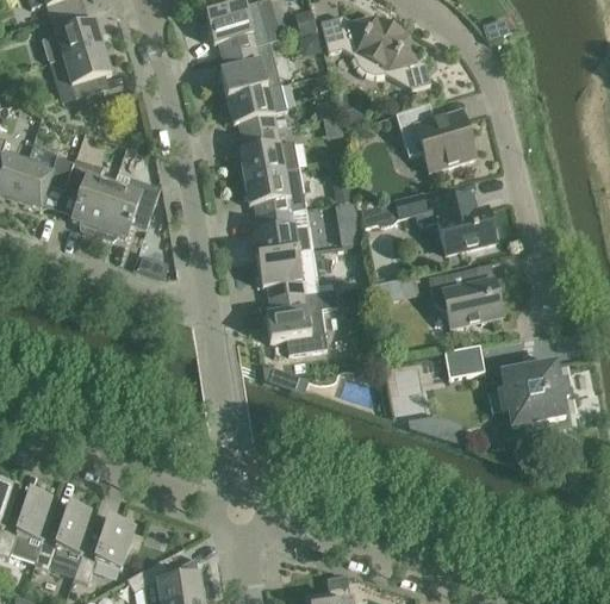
[(44,2),(50,18),(79,8),(75,0),(29,0),(31,7),(44,2)]
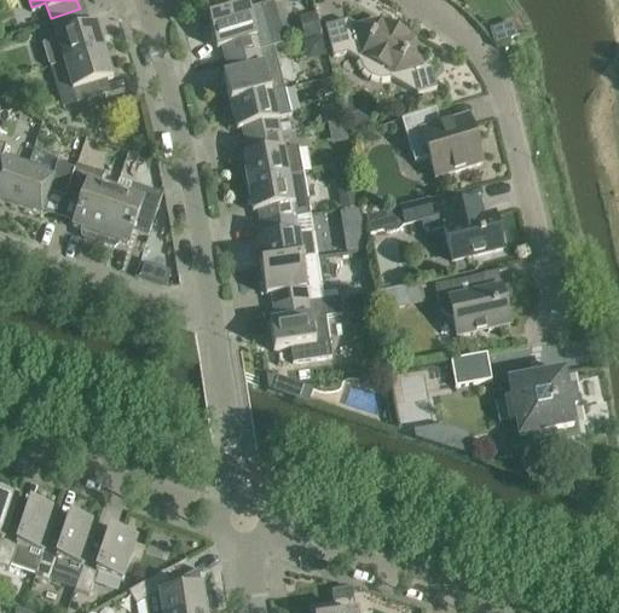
[(227,10),(207,16),(215,44),(226,41),(230,53),(259,46),(273,42),(261,0),(248,4),(242,6),(241,0),(226,5),(227,10)]
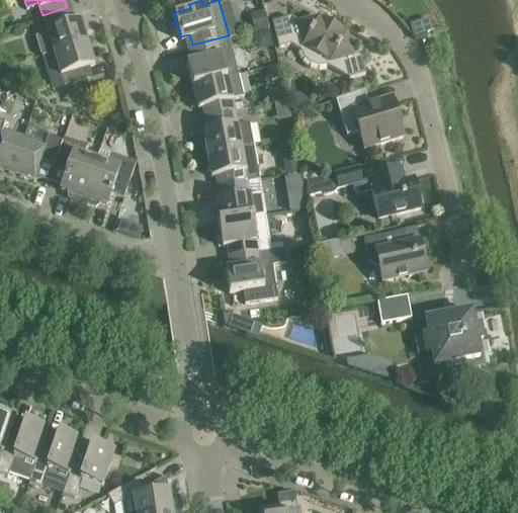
[(71,18),(67,7),(42,15),(47,26),(47,28),(35,32),(41,52),(53,49),(87,38),(80,16),(71,18)]
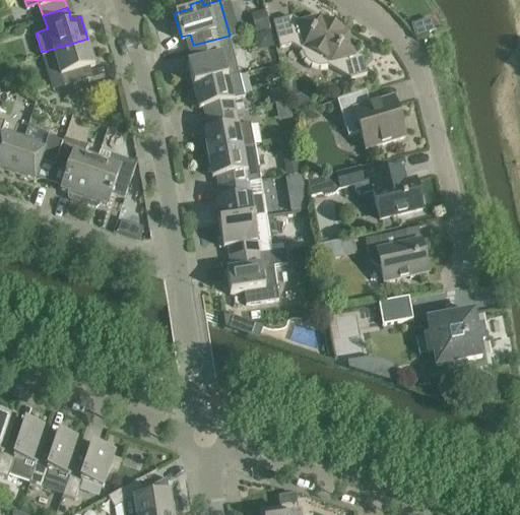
[(269,23),(265,8),(255,10),(259,26),(269,23)]
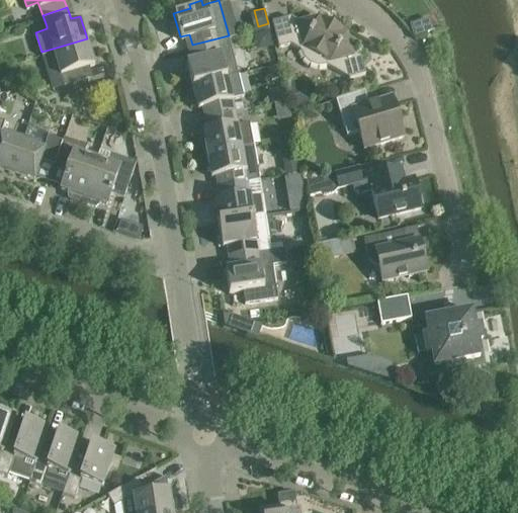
[(324,63),(327,62),(348,75),(365,70),(360,54),(350,48),(345,30),(319,14),(300,19),(290,13),(271,18),(278,44),(290,40),(300,47),(301,50),(303,53),(304,56),(306,58),(309,60),(312,62),(314,63),(317,63),(321,63),(324,63)]
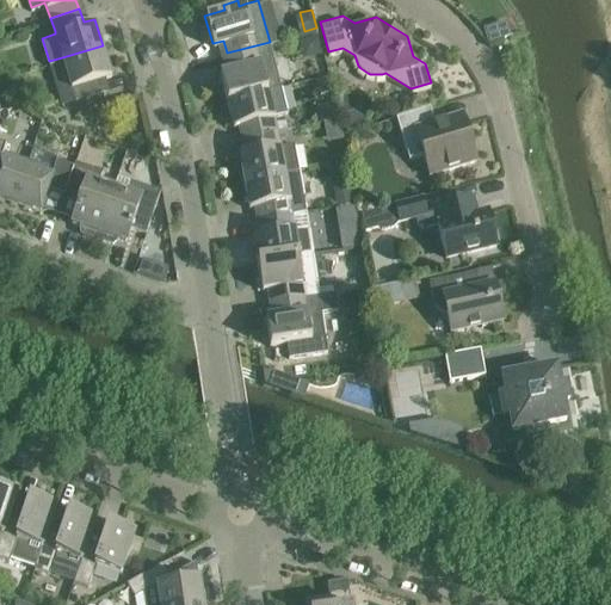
[(487,38),(500,34),(495,19),(482,23),(487,38)]
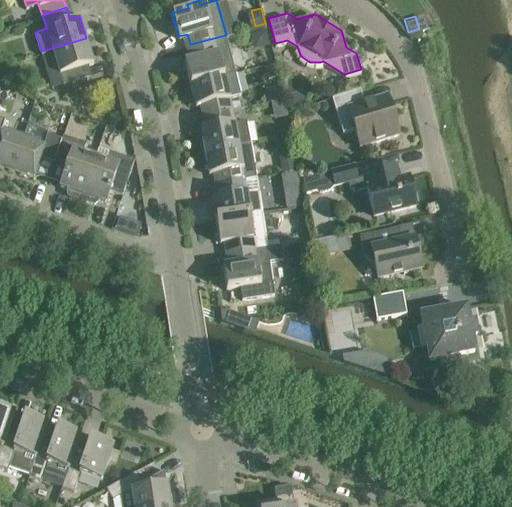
[(193,55),(184,58),(190,81),(223,72),(235,70),(226,35),(214,38),(190,44),(193,55)]
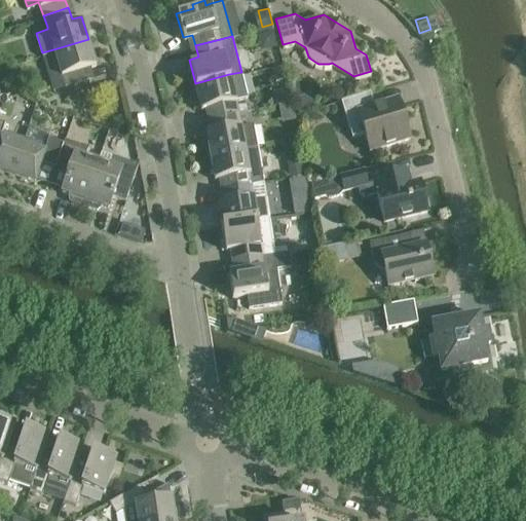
[(88,39),(53,49),(65,84),(89,76),(86,65),(96,63),(88,39)]
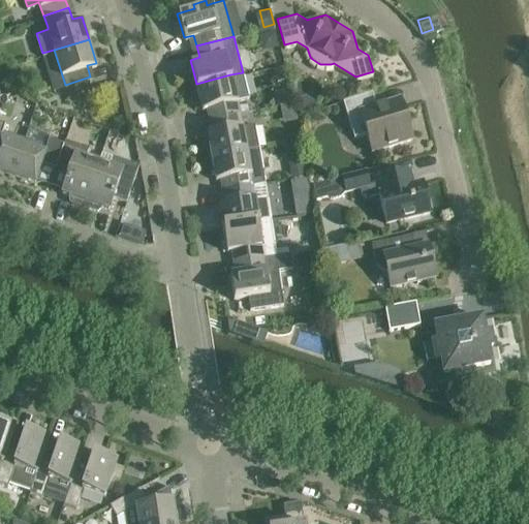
[(284,63),(271,65),(273,73),(279,78),(287,75),(284,63)]
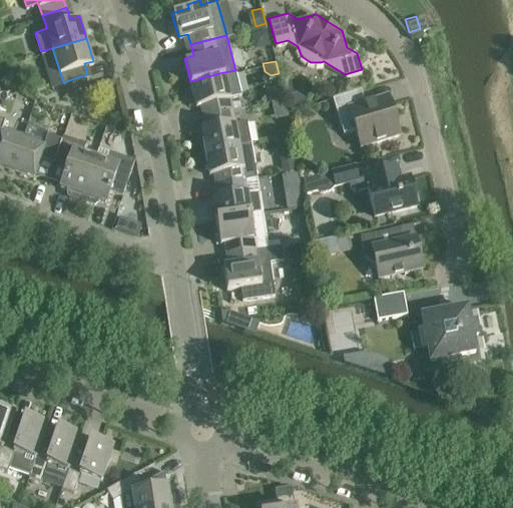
[(223,72),(190,81),(195,104),(200,102),(205,101),(207,112),(231,107),(241,105),(239,98),(232,99),(231,94),(241,92),(235,70),(223,72)]
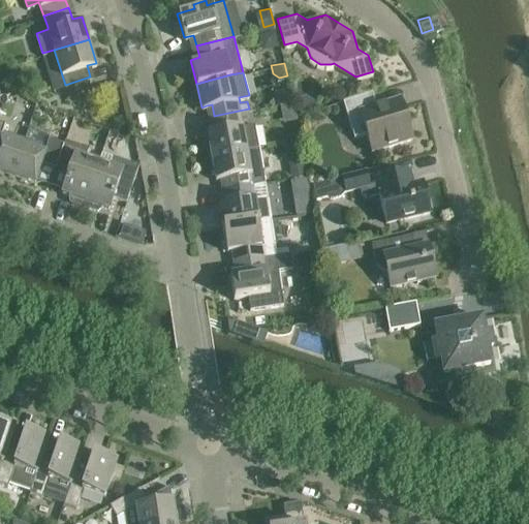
[(116,88),(105,92),(106,95),(109,102),(120,98),(118,92),(116,88)]
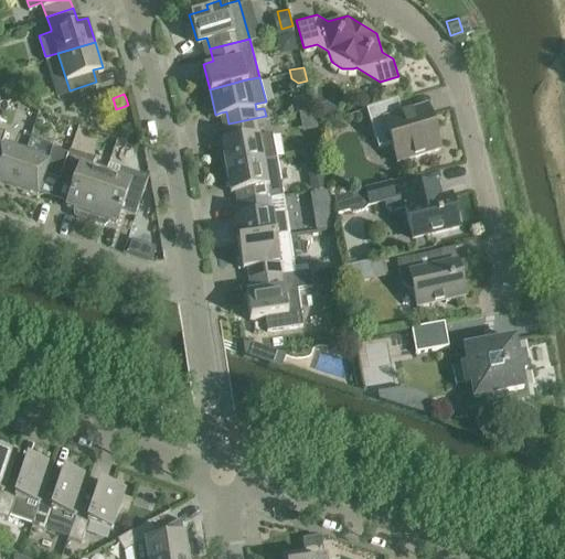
[(439,133),(437,126),(433,124),(427,103),(401,110),(396,95),(365,105),(377,143),(391,139),(397,158),(439,144),(437,138),(439,133)]
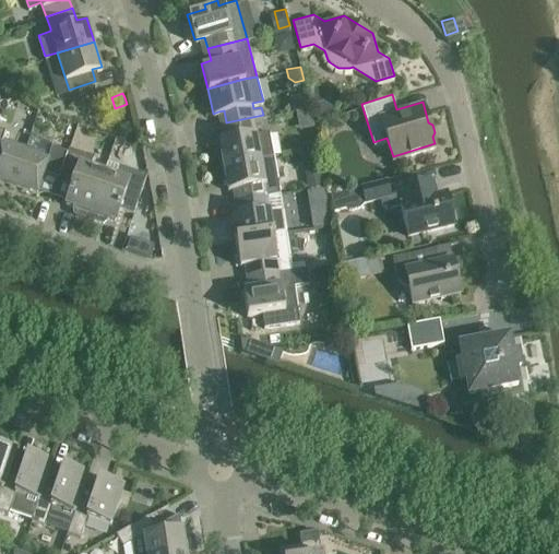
[(228,134),(217,137),(223,162),(260,155),(273,153),(268,127),(256,129),(252,117),(226,122),(228,134)]
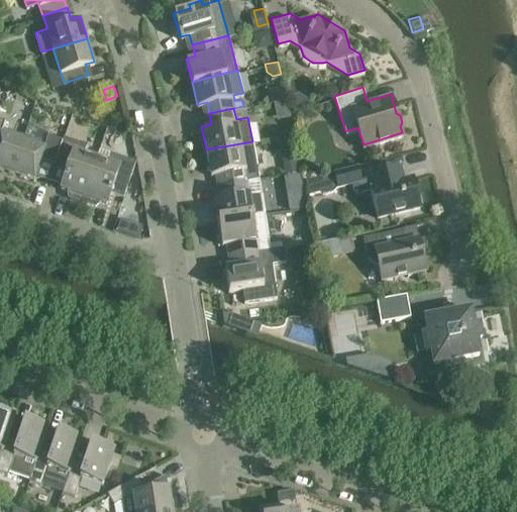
[(0,166),(2,167),(8,169),(11,170),(23,132),(2,125),(4,118),(0,116),(0,166)]
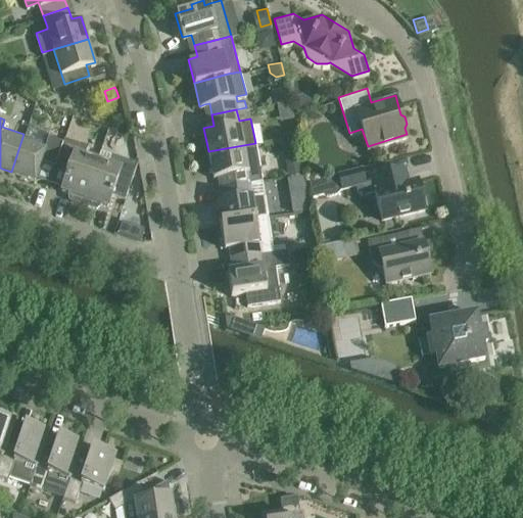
[(24,134),(11,172),(13,173),(19,175),(34,180),(41,159),(54,163),(62,139),(48,135),(45,141),(24,134)]
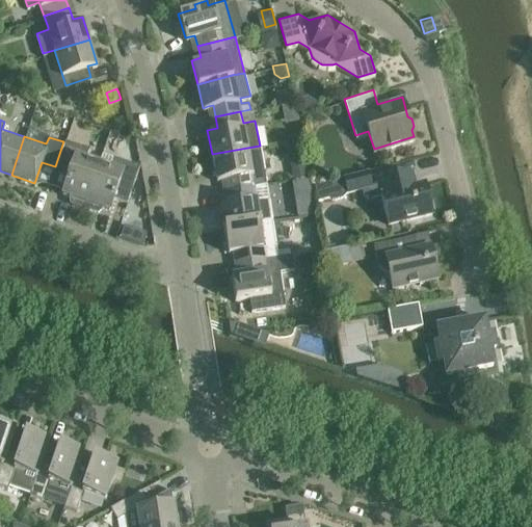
[(63,141),(55,166),(69,172),(61,191),(70,194),(70,200),(84,204),(85,200),(99,160),(85,156),(88,146),(64,138),(63,141)]
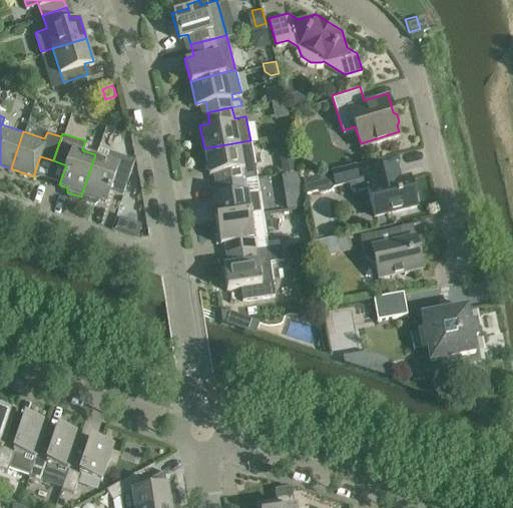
[(238,142),(204,148),(208,171),(218,170),(219,181),(244,176),(257,175),(250,140),(238,142)]
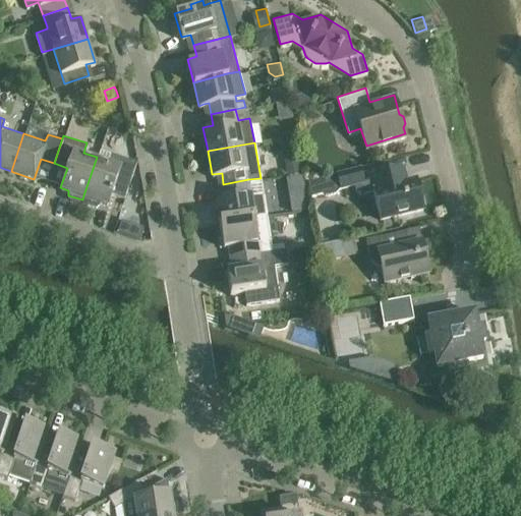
[(83,195),(82,199),(96,205),(99,201),(107,204),(111,191),(124,195),(127,187),(136,160),(113,152),(100,148),(97,157),(83,195)]
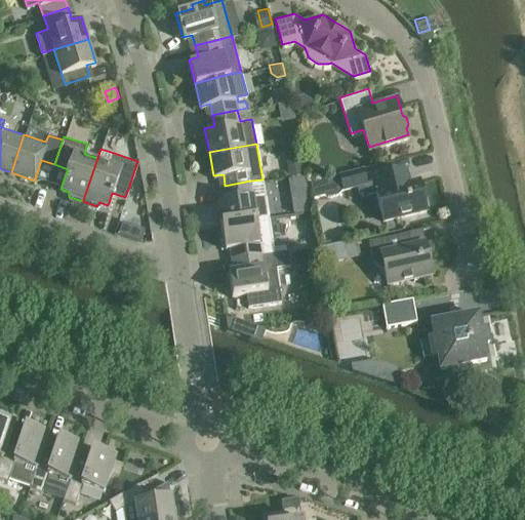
[(301,158),(286,160),(289,175),(304,173),(301,158)]
